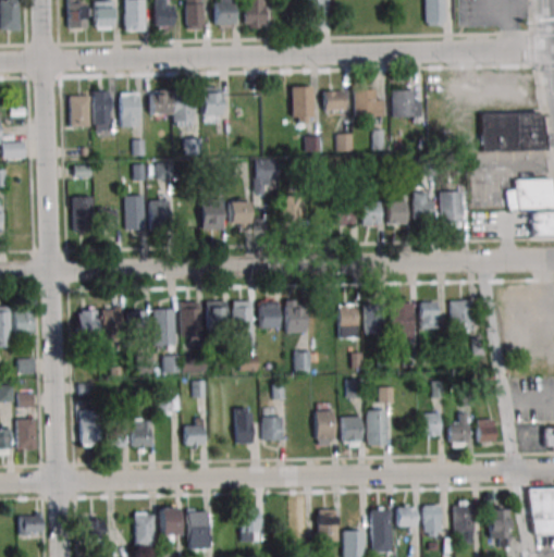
[(1,0),(1,31),(22,31),(21,0),(1,0)]
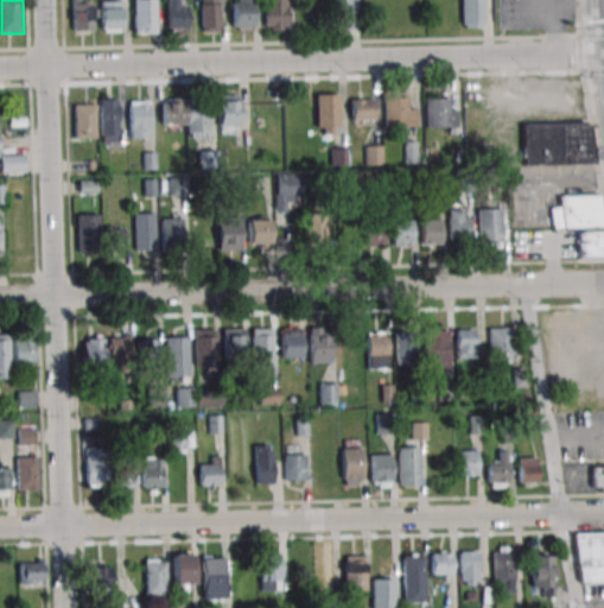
[(137,0),(138,33),(158,33),(158,0),(137,0)]
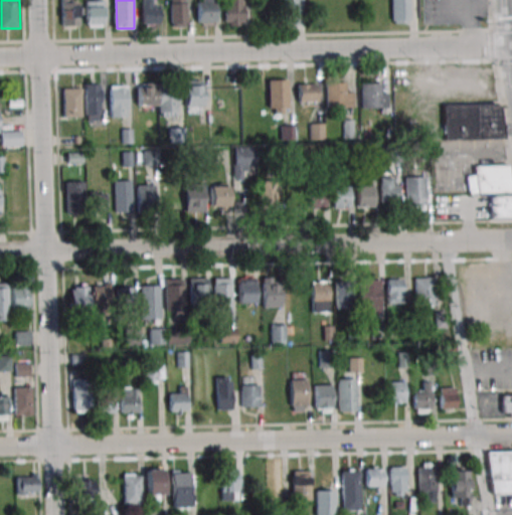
[(143,0),(144,24),(161,24),(161,0),(143,0)]
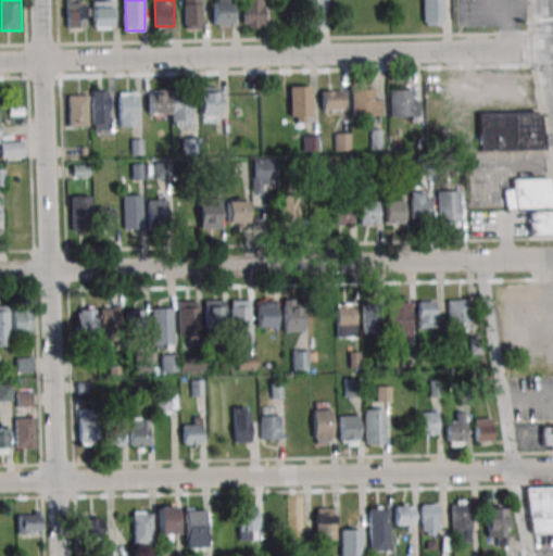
[(203,28),(203,0),(187,0),(187,28),(203,28)]
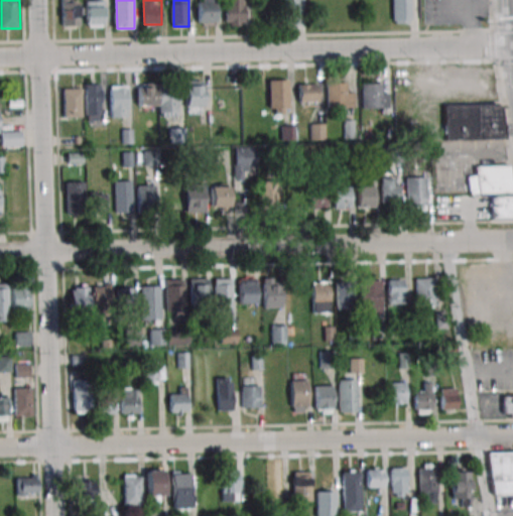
[(200,0),(200,23),(218,23),(218,0),(200,0)]
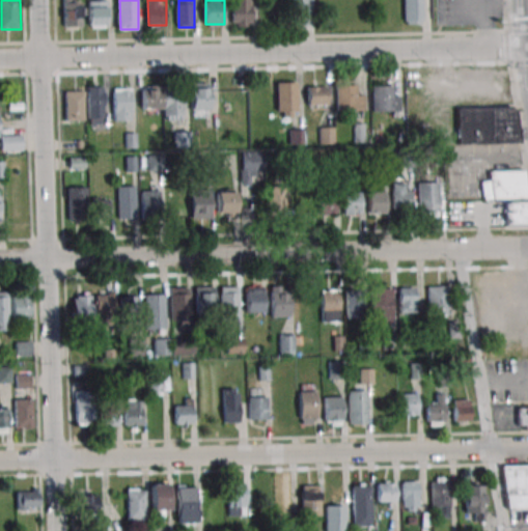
[(234,0),(234,26),(253,26),(252,0),(234,0)]
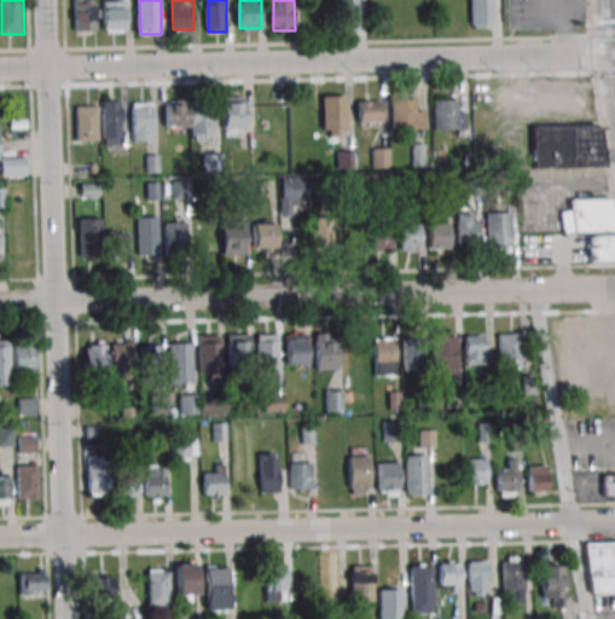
[(360,0),(341,0),(342,30),(360,30),(360,0)]
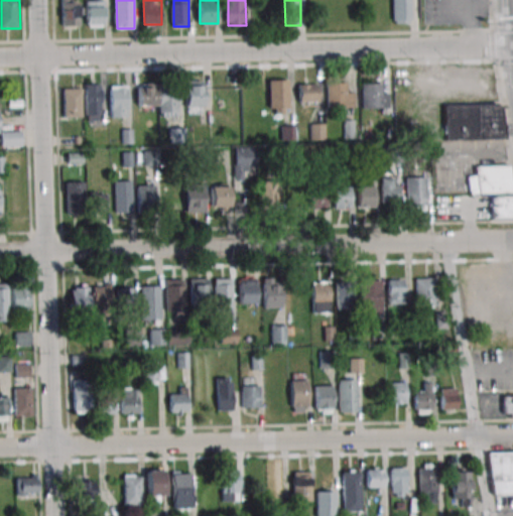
[(413,23),(412,0),(394,0),(394,23),(413,23)]
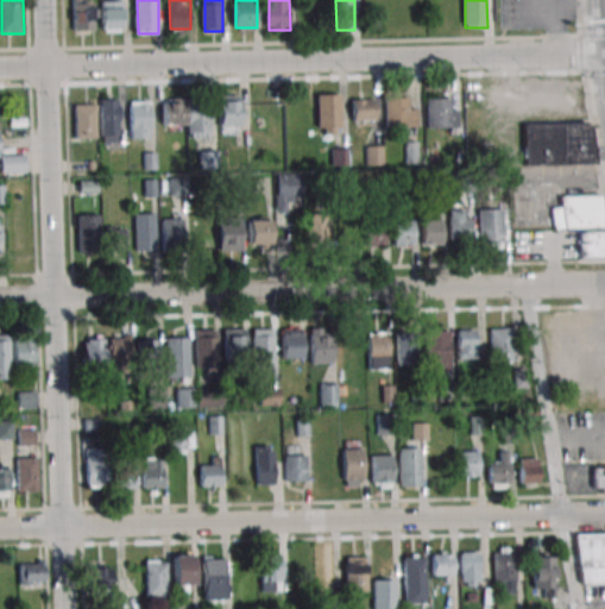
[(105,7),(105,30),(125,30),(125,7),(105,7)]
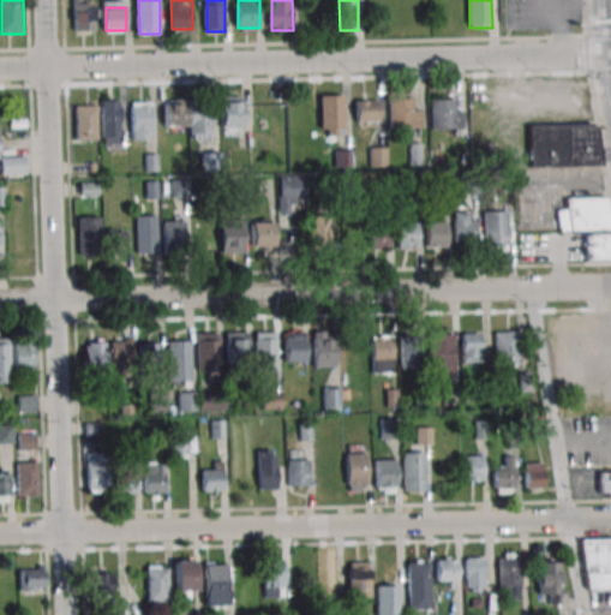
[(245,95),(225,95),(225,127),(245,127),(245,95)]
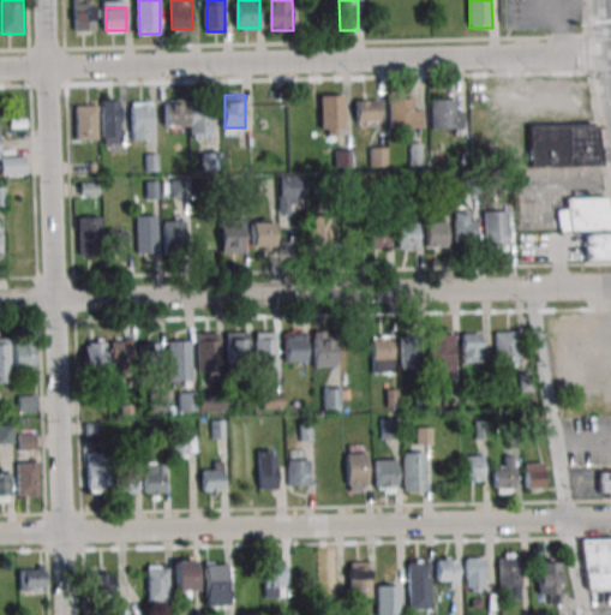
[(323,135),(347,135),(347,95),(323,95),(323,135)]
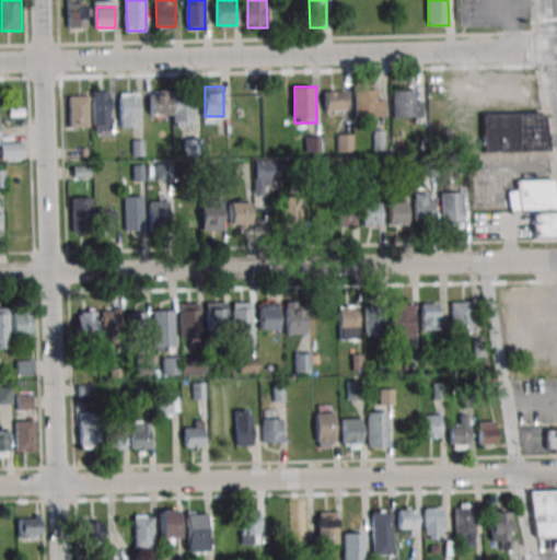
[(151,90),(151,115),(171,115),(171,90),(151,90)]
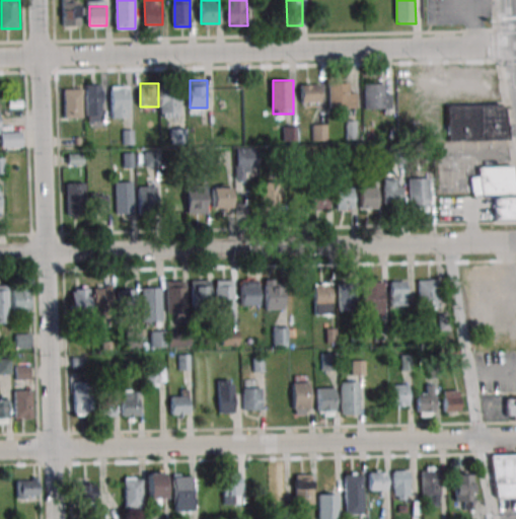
[(358,108),(358,92),(351,92),(351,83),(332,83),(332,108),(358,108)]
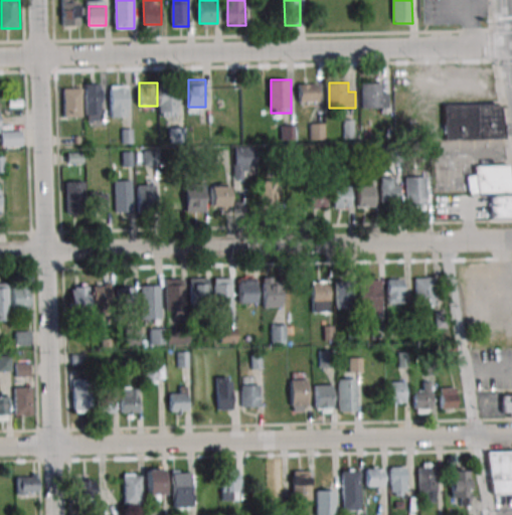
[(363,108),(389,108),(389,82),(363,82),(363,108)]
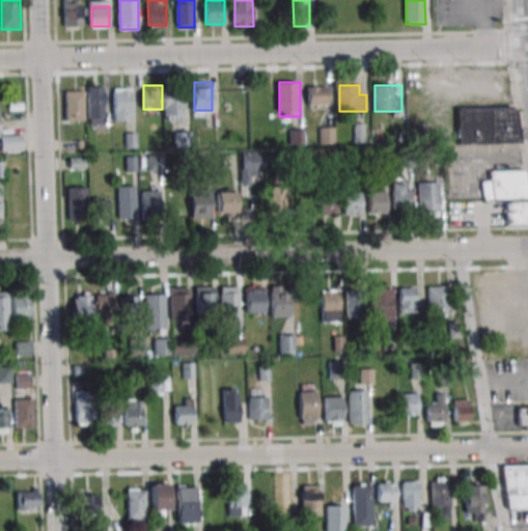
[(107,86),(90,86),(90,123),(107,123),(107,86)]
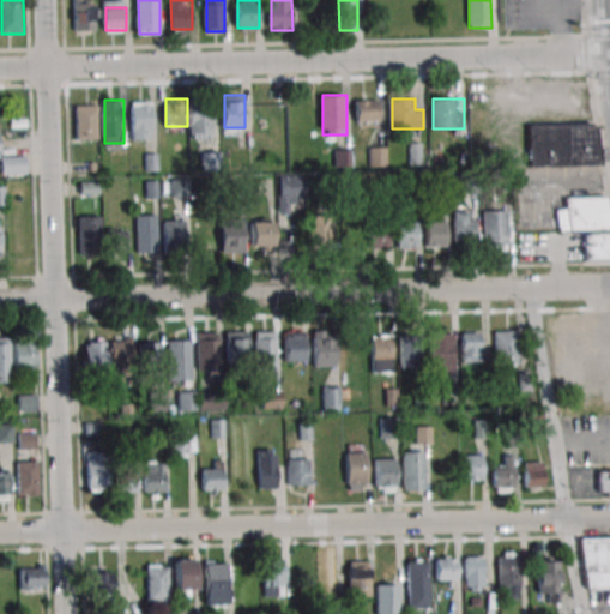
[(380,121),(380,100),(357,100),(357,121),(380,121)]
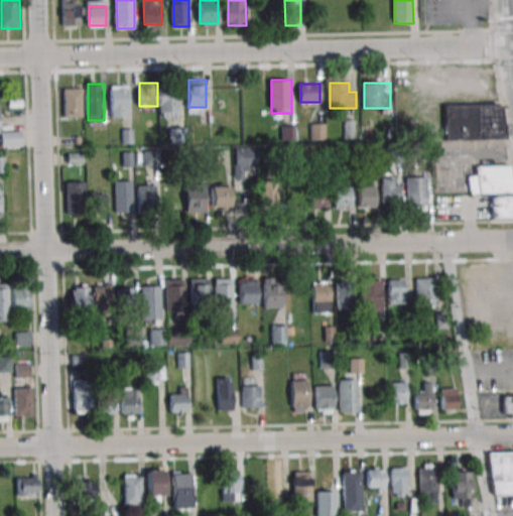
[(161,116),(179,116),(179,85),(161,85),(161,116)]
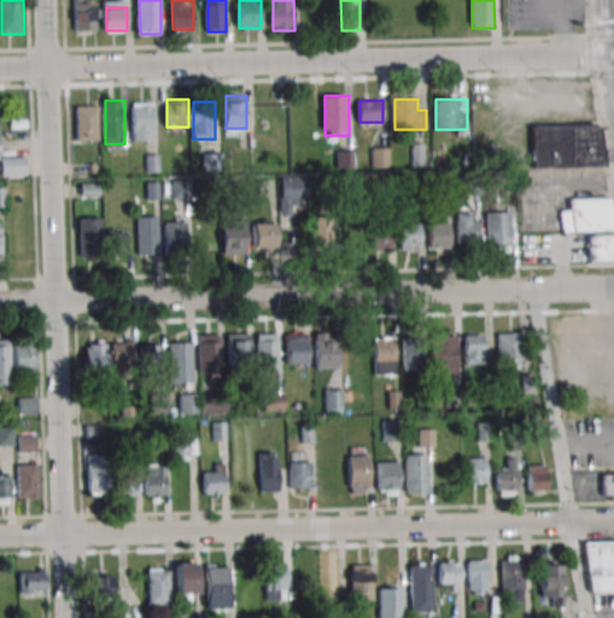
[(134,140),(156,140),(156,103),(134,103),(134,140)]
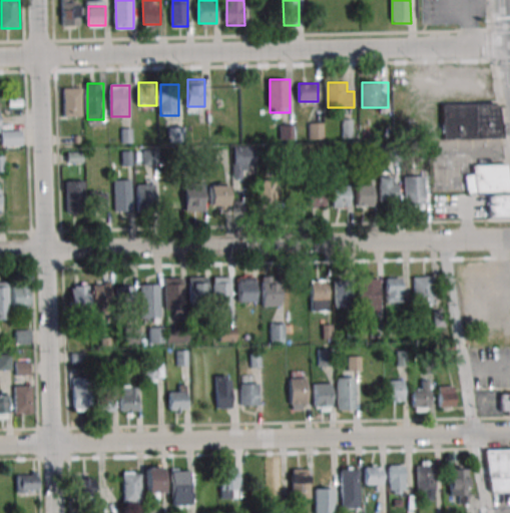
[(83,87),(65,87),(65,116),(83,116),(83,87)]
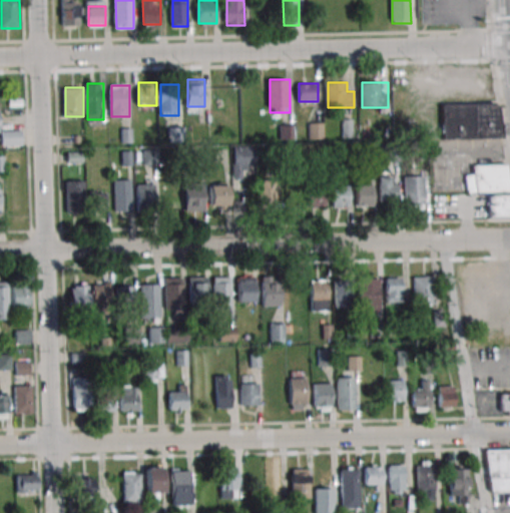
[(443,139),(504,139),(504,101),(443,101),(443,139)]
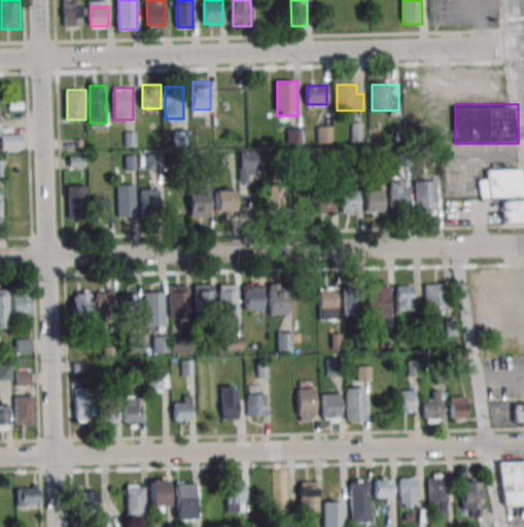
[(335,126),(319,126),(319,143),(335,143),(335,126)]
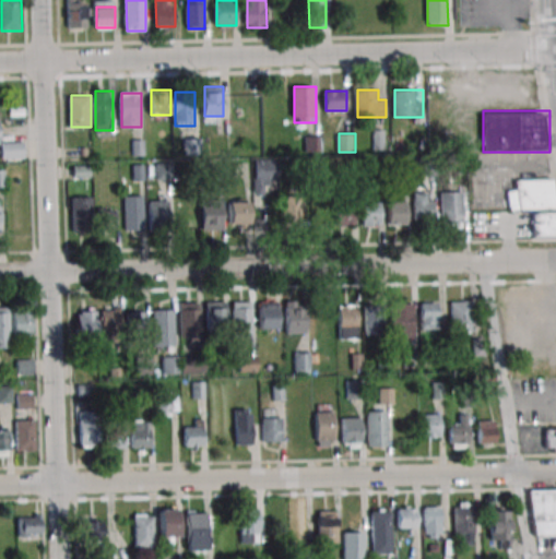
[(324,152),(324,135),(307,135),(307,152),(324,152)]
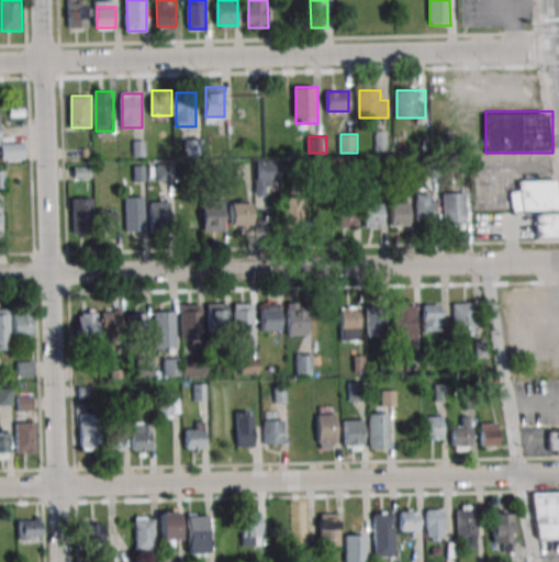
[(205,155),(204,138),(187,139),(187,156),(205,155)]
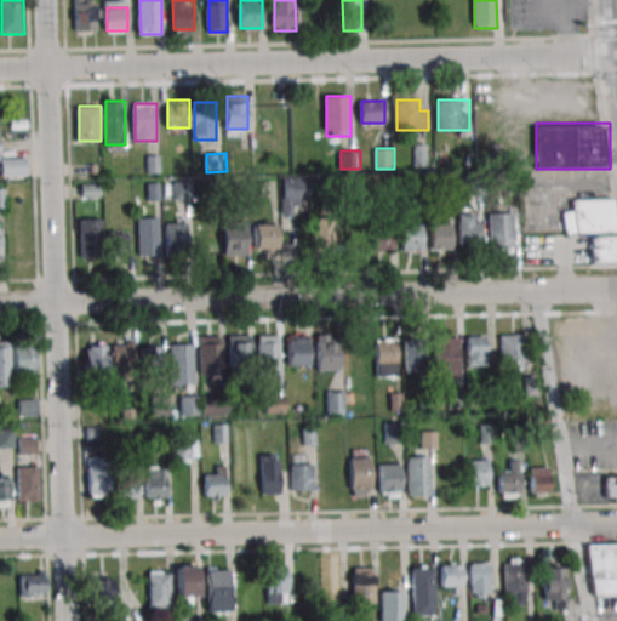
[(28,158),(4,158),(4,176),(28,176),(28,158)]
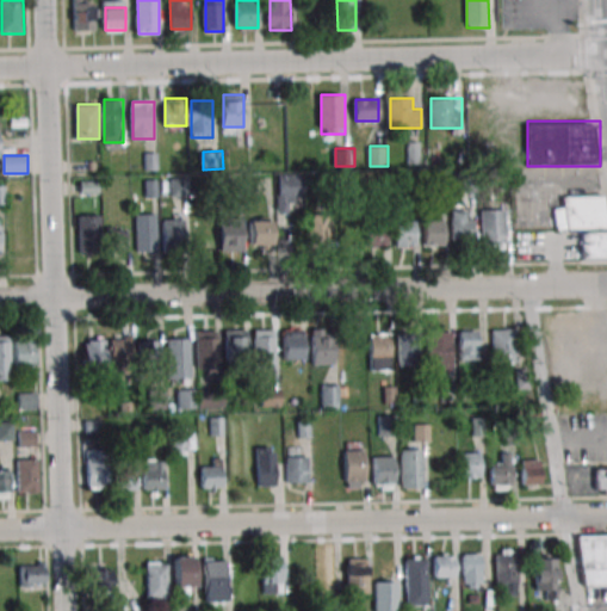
[(305,199),(305,173),(280,173),(280,213),(295,213),(295,199),(305,199)]
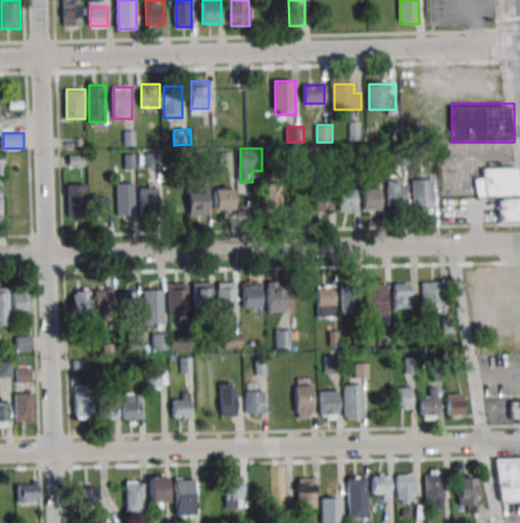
[(477,196),(519,196),(519,167),(484,168),(484,178),(477,178),(477,196)]
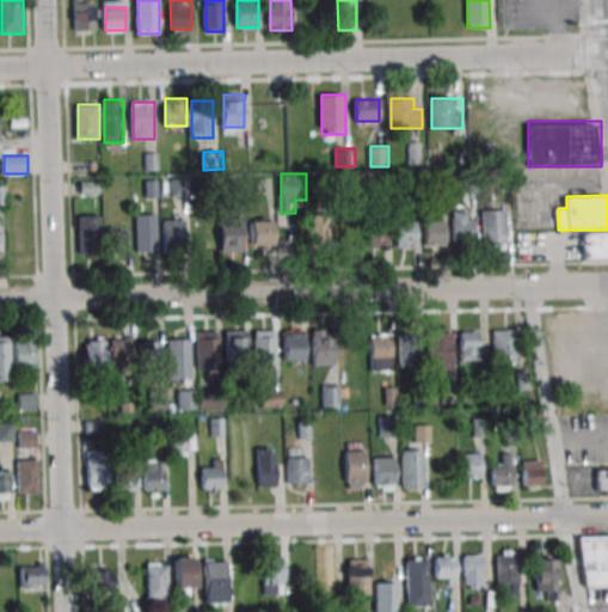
[(484,210),(484,246),(508,246),(508,210),(484,210)]
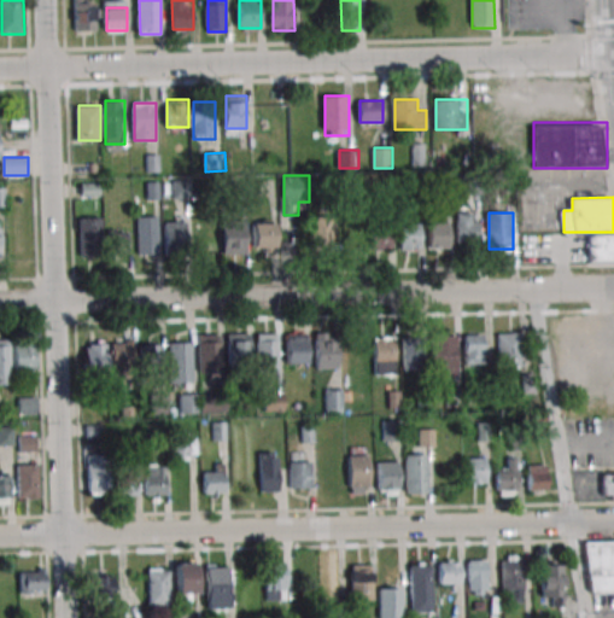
[(481,214),(458,214),(458,245),(481,245),(481,214)]
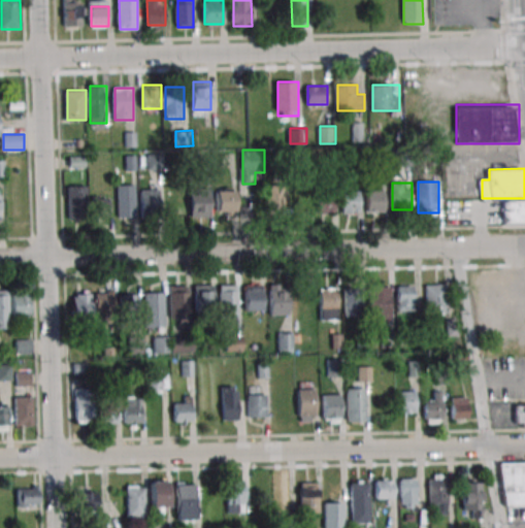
[(137,218),(137,185),(120,185),(120,218),(137,218)]
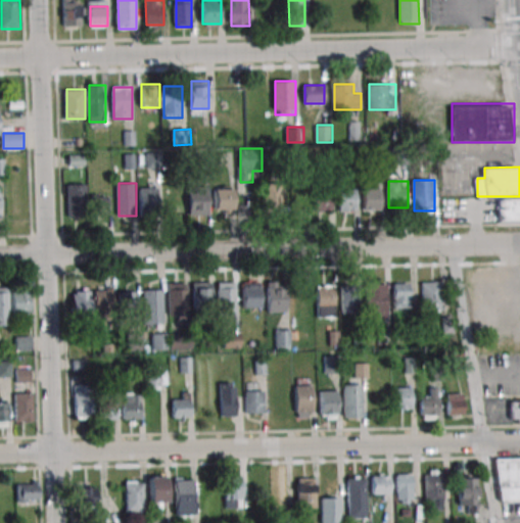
[(283,210),(283,184),(266,184),(266,210),(283,210)]
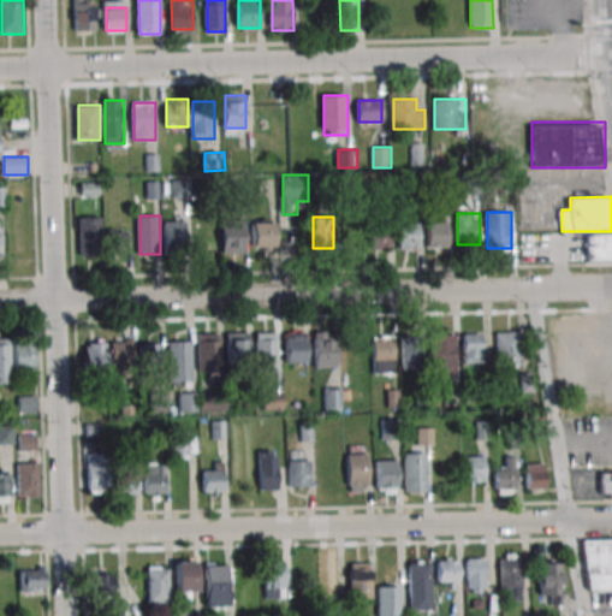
[(81,253),(104,253),(104,218),(81,218),(81,253)]
